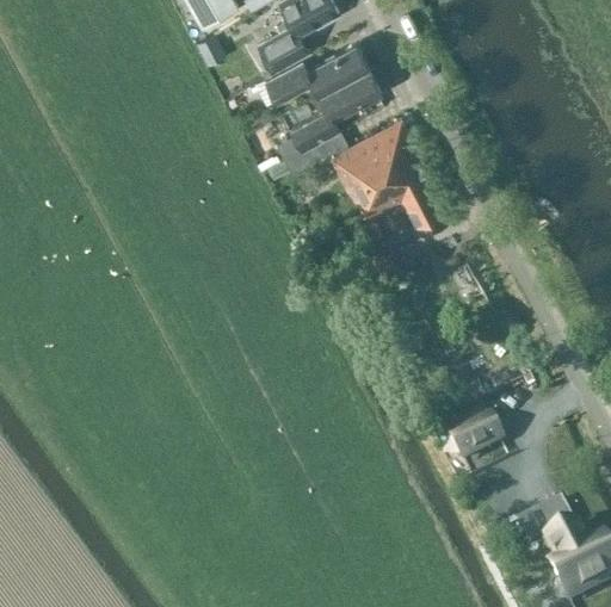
[(184,0),(202,31),(238,11),(230,0),(184,0)]
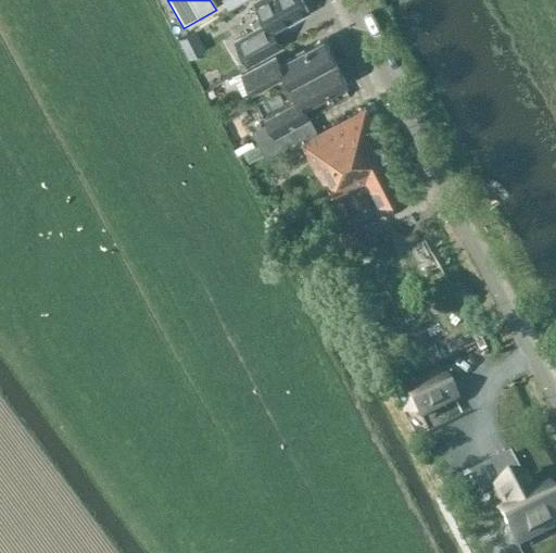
[(248,0),(226,0),(222,3),(227,13),(249,1),(248,0)]
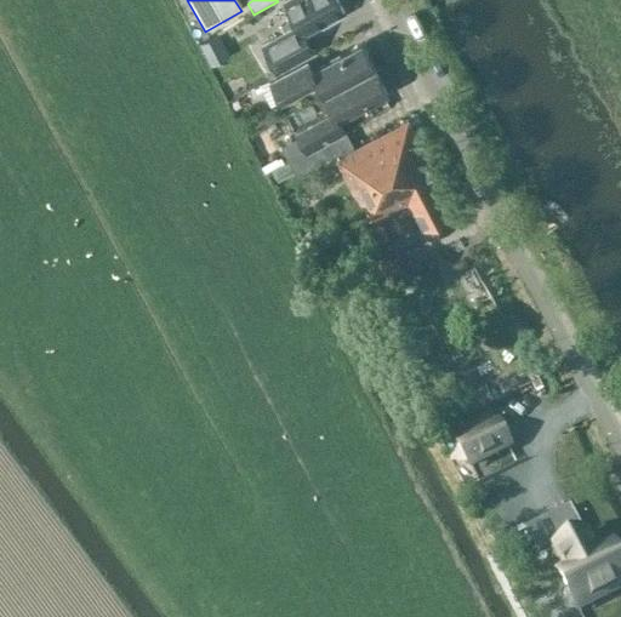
[(296,0),(285,6),(294,22),(281,29),(285,38),(262,50),(277,75),(313,55),(303,38),(342,16),(334,0),(296,0)]
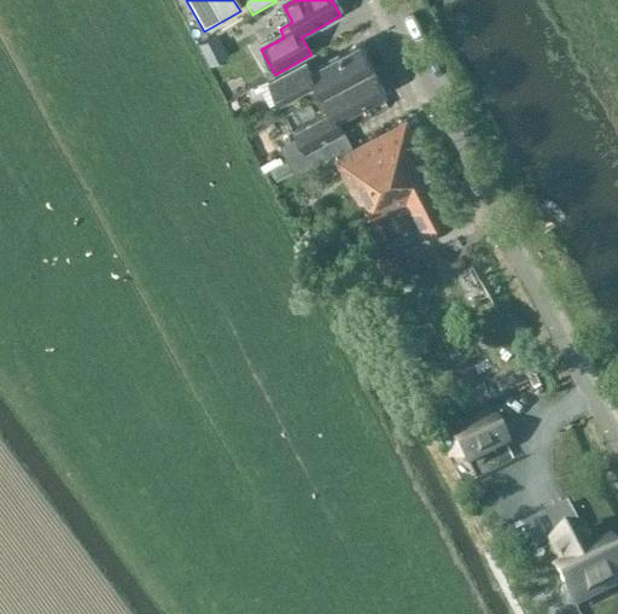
[(215,41),(200,48),(209,65),(223,58),(215,41)]
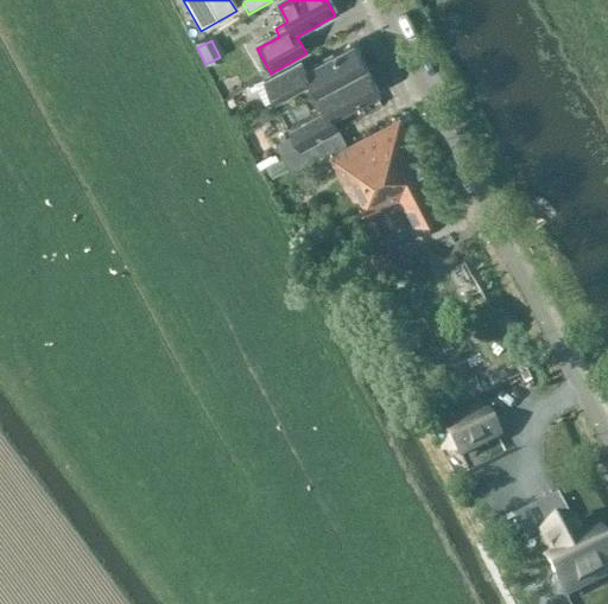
[(304,72),(299,63),(264,82),(274,102),(310,83),(318,99),(366,72),(352,48),(304,72)]
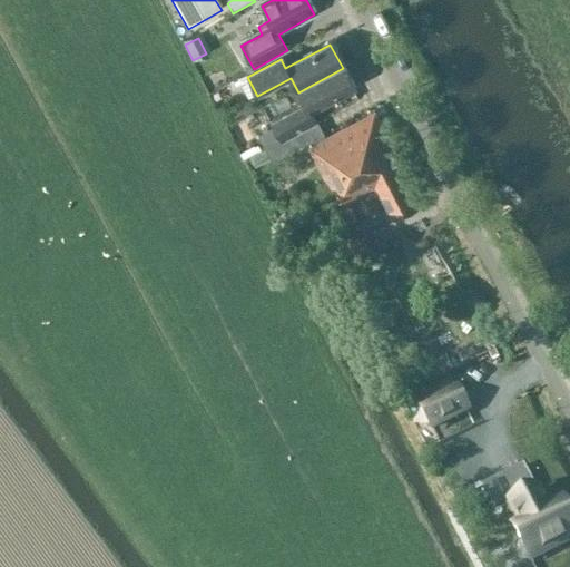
[(259,138),(266,150),(291,137),(315,123),(311,114),(354,89),(343,68),(298,93),(291,96),(297,108),(281,118),(279,117),(272,121),(276,129),(259,138)]
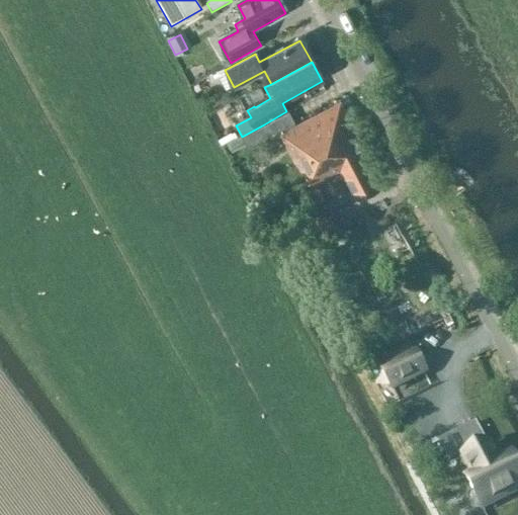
[(311,186),(340,171),(352,193),(378,179),(340,104),(280,135),(299,172),(303,171),(311,186)]
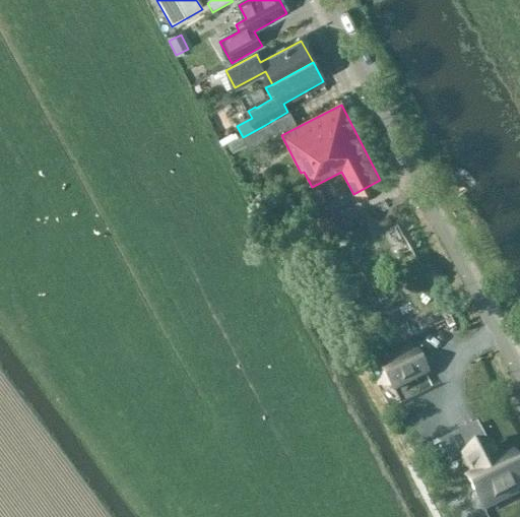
[(296,125),(289,113),(291,113),(290,111),(287,112),(265,125),(243,137),(249,149),(296,125)]
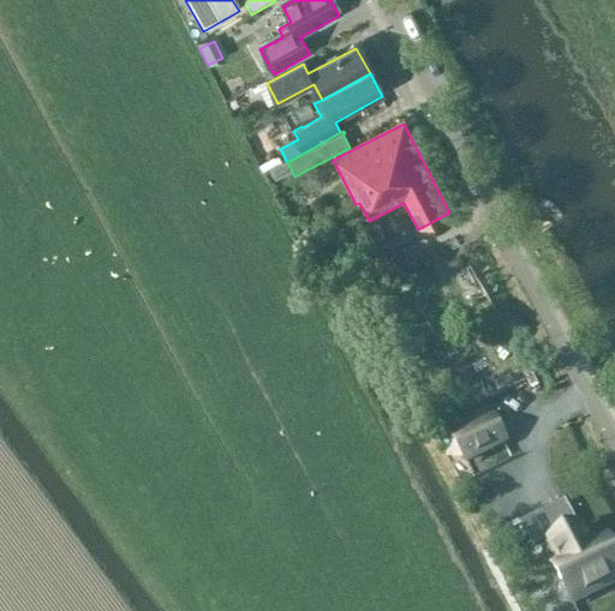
[(274,157),(258,166),(262,172),(278,163),(274,157)]
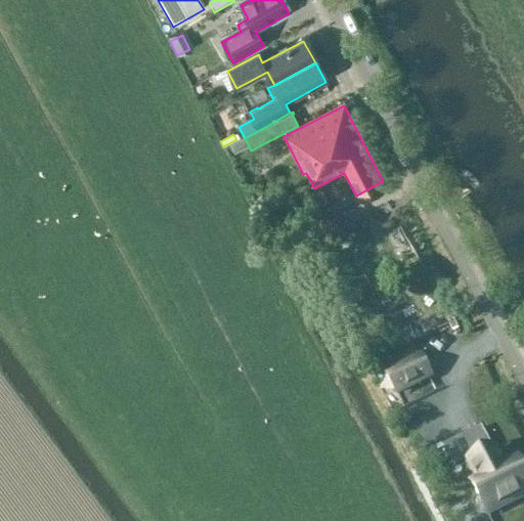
[(392,221),(383,225),(387,232),(395,228),(392,221)]
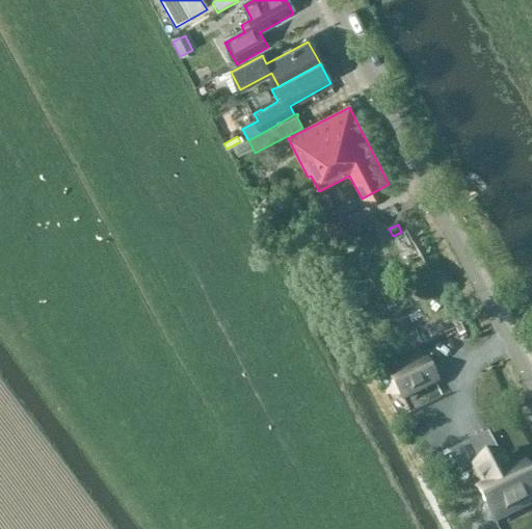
[(423,343),(436,367),(481,342),(468,318),(423,343)]
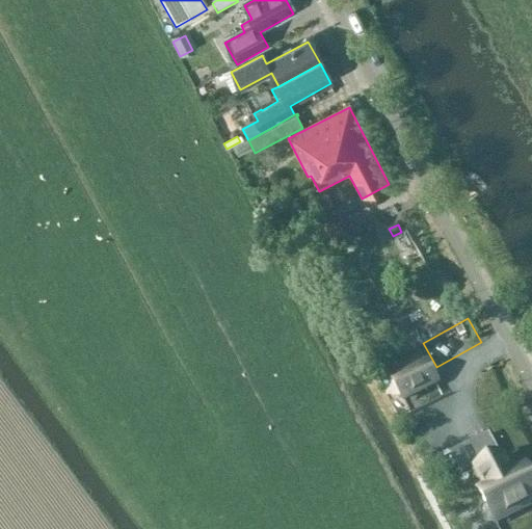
[(426,368),(394,385),(403,403),(435,387),(426,368)]
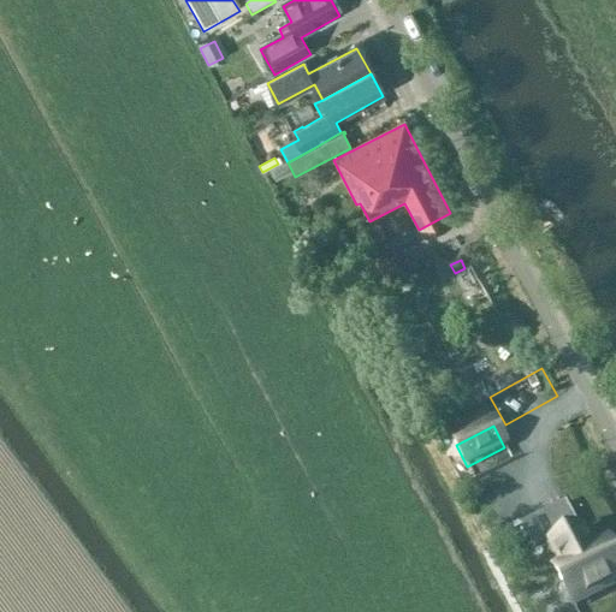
[(537,523),(522,530),(534,553),(549,546),(537,523)]
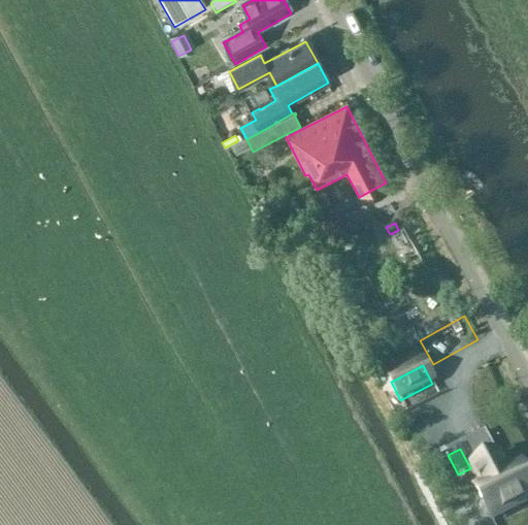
[(499,456),(471,470),(480,488),(474,490),(491,523),(527,504),(527,481),(521,466),(507,473),(499,456)]
